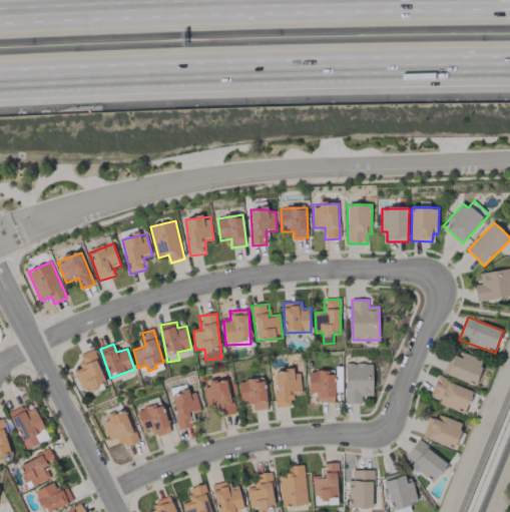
[(79,356),(84,368),(75,372),(83,393),(107,384),(94,351),(79,356)]
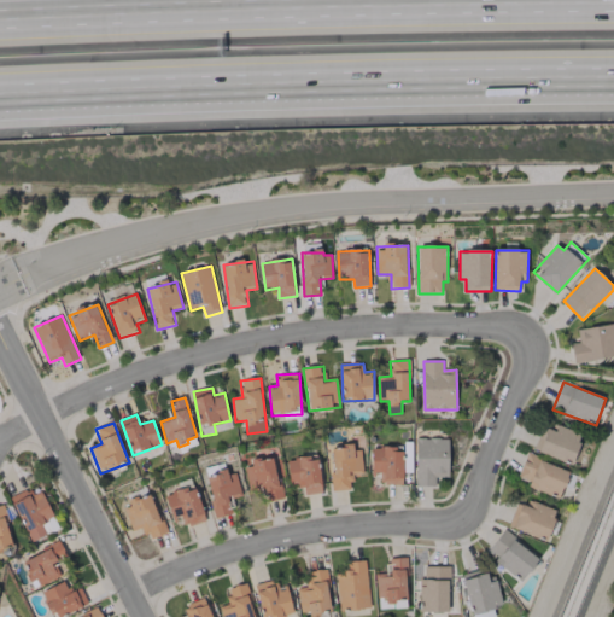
[(554,431),(544,428),(536,450),(573,465),(584,435),(556,425),(554,431)]
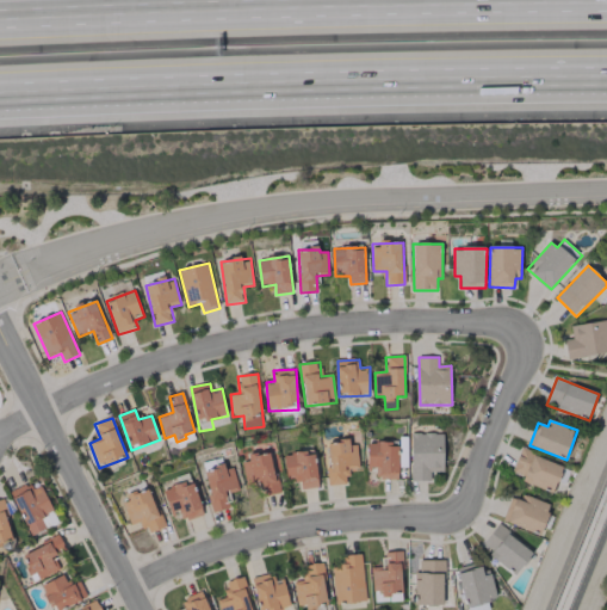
[(432,481),(432,472),(445,473),(445,435),(413,433),(412,481),(432,481)]
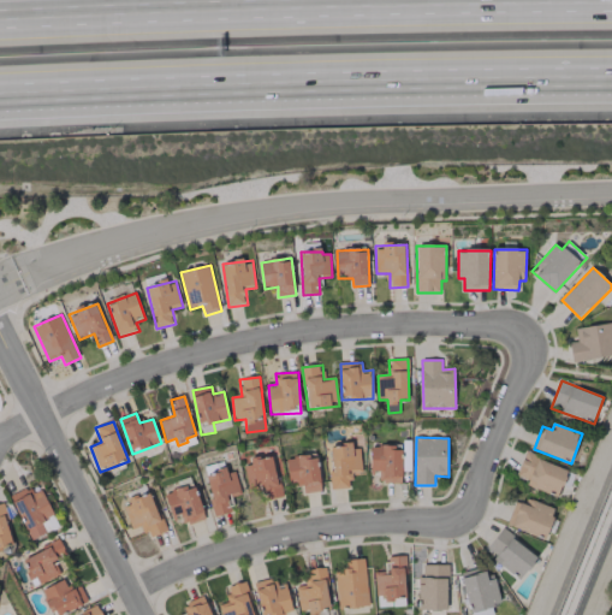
[(363,473),(361,445),(331,447),(333,490),(352,489),(351,473),(363,473)]
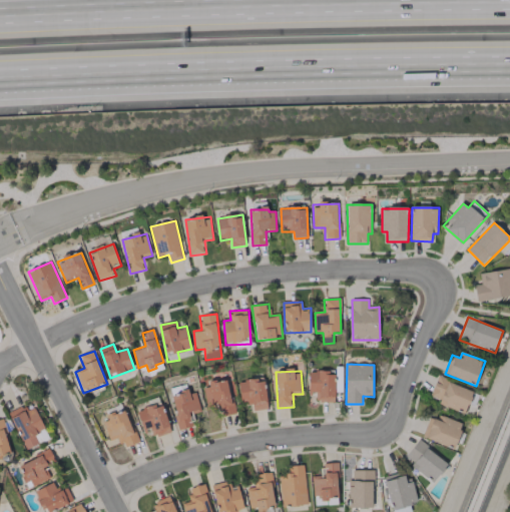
[(311,372),(310,392),(319,392),(318,402),(335,403),(336,373),(311,372)]
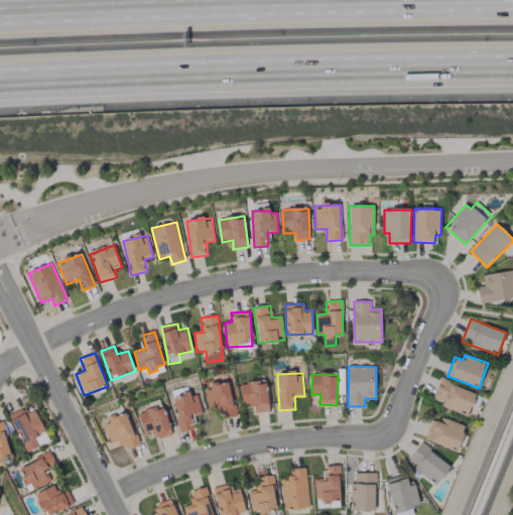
[(477,394),(441,379),(432,400),(468,416),(477,394)]
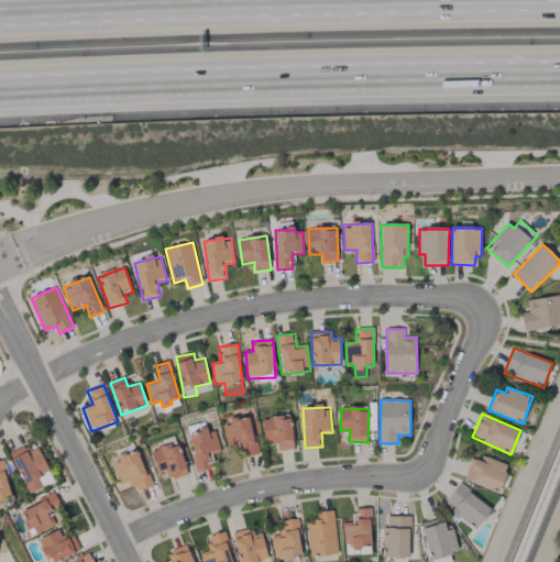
[(294,450),(292,417),(263,419),(265,442),(276,441),(277,451),(294,450)]
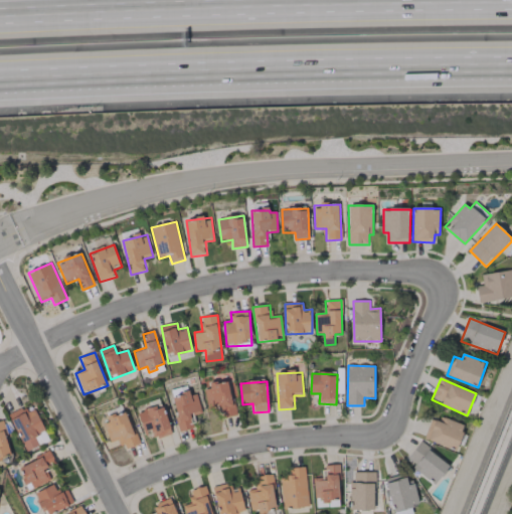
[(208,408),(221,406),(222,418),(235,416),(230,382),(204,386),(208,408)]
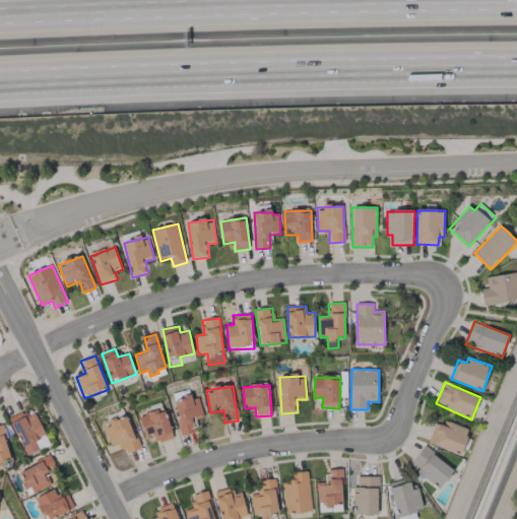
[(204,417),(198,392),(174,398),(183,436),(195,433),(192,420),(204,417)]
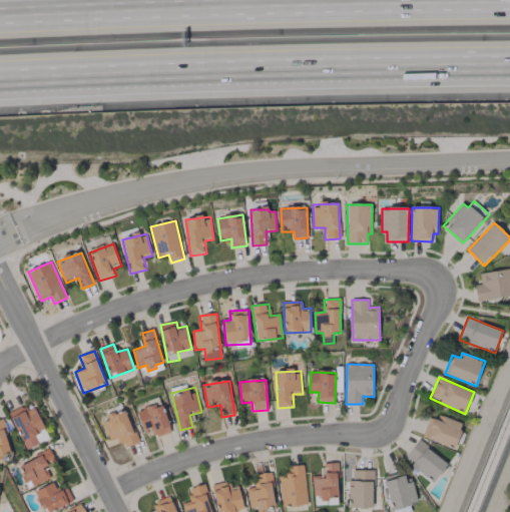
[(171,432),(162,403),(137,411),(144,432),(151,430),(154,437),(171,432)]
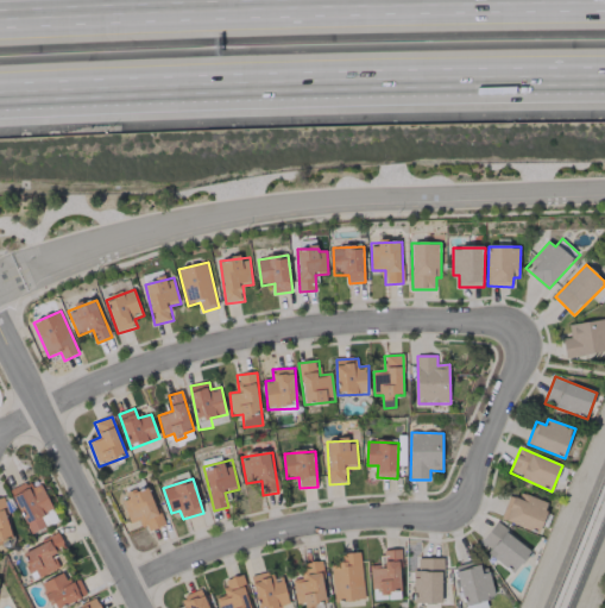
[(11,490),(32,534),(60,521),(42,484),(35,488),(31,481),(11,490)]
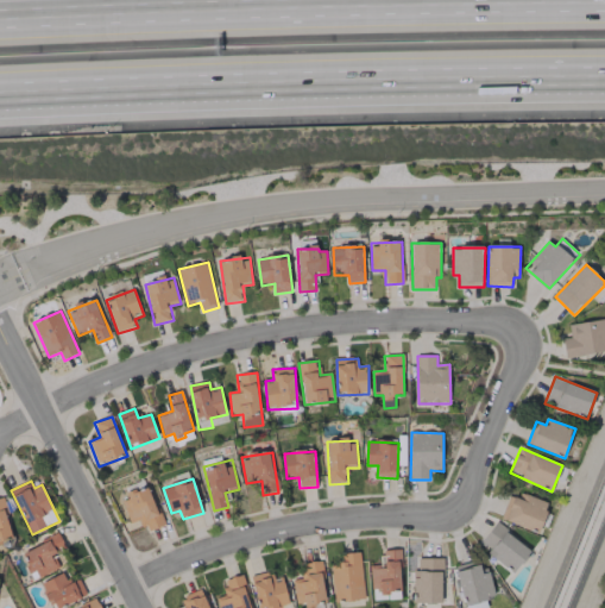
[(164,526),(151,488),(121,499),(131,524),(142,519),(147,533),(164,526)]
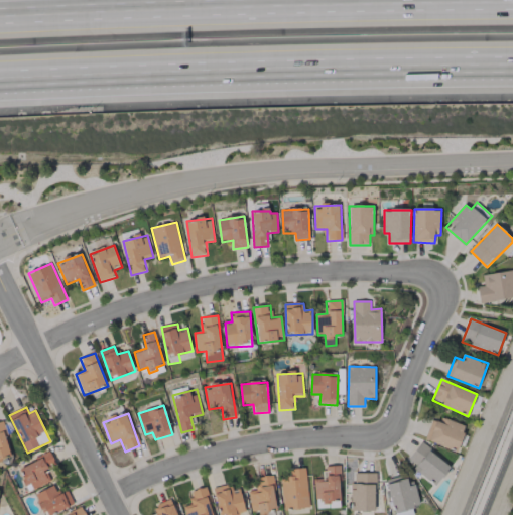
[(467,426),(442,418),(441,422),(432,419),(425,440),(459,452),(467,426)]
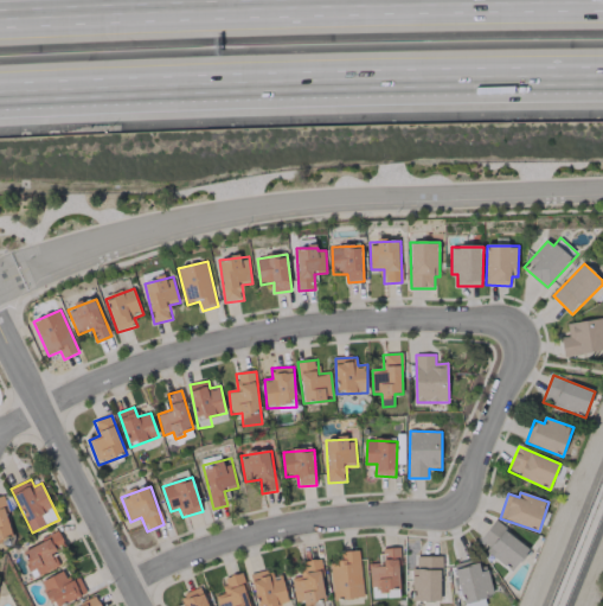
[(0,497),(0,541),(12,540),(6,497),(0,497)]
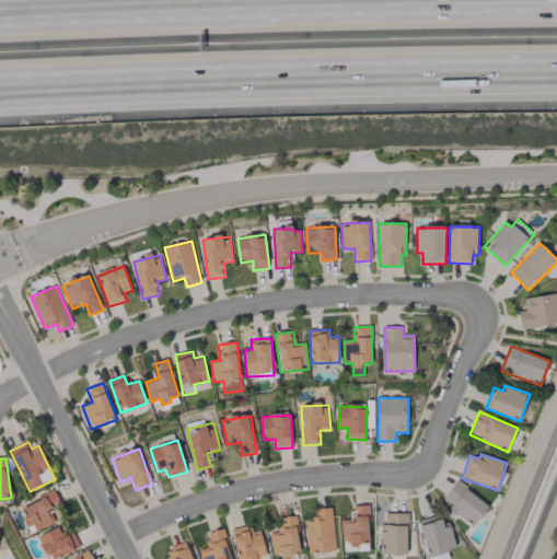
[(449,510),(476,527),(490,504),(456,482),(445,500),(452,504),(449,510)]
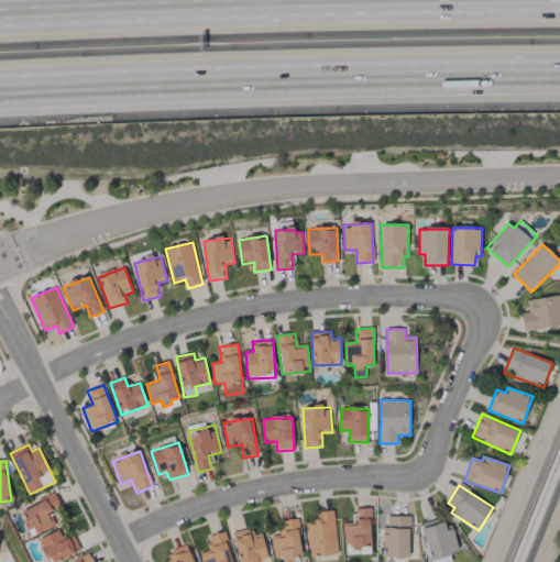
[(37,535),(56,526),(50,514),(62,507),(55,494),(21,510),(30,530),(34,527),(37,535)]
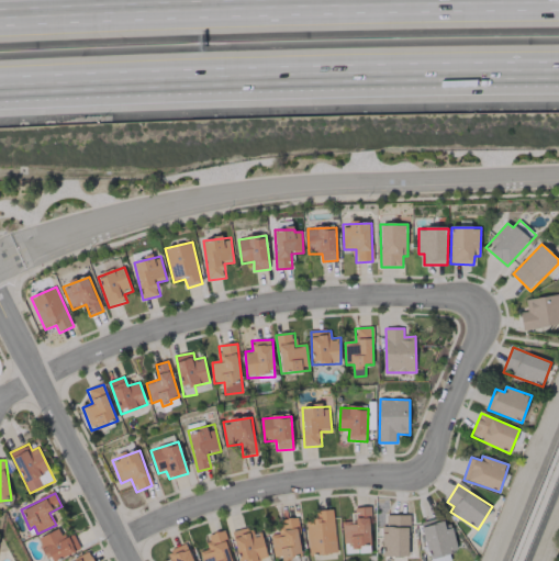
[(343,523),(344,543),(353,543),(353,547),(371,546),(370,507),(356,508),(357,522),(343,523)]
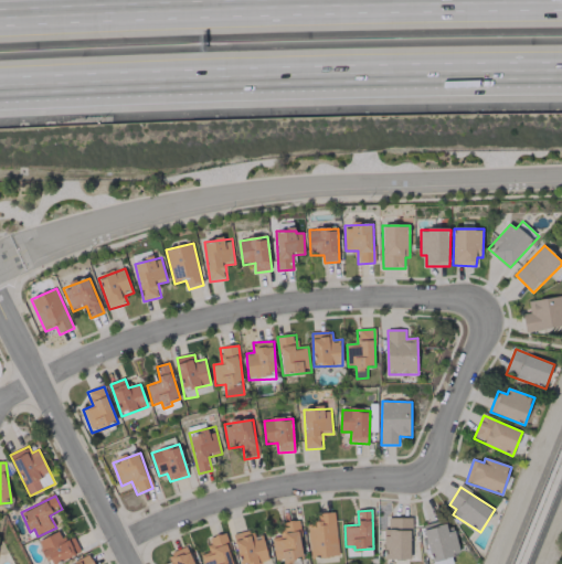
[(313,560),(340,555),(335,512),(320,514),(322,522),(308,524),(313,560)]
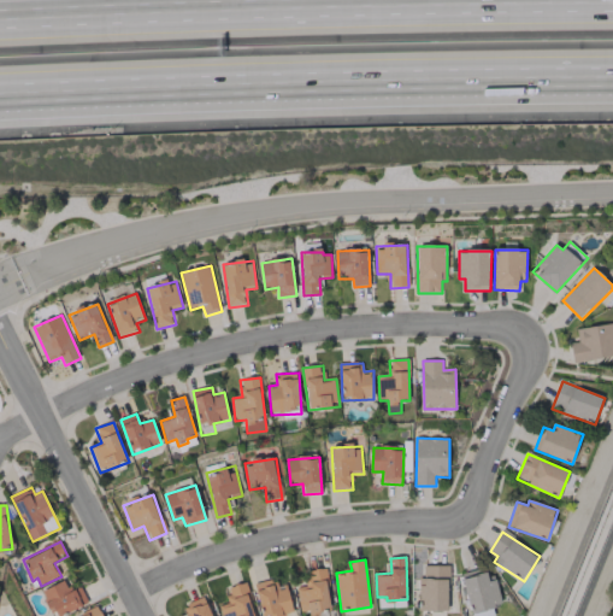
[(420,612),(449,611),(449,565),(424,567),(424,579),(419,579),(420,612)]
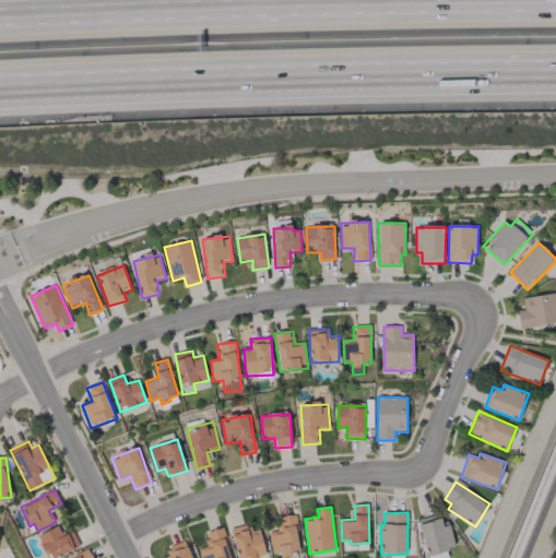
[(302,554),(296,515),(280,518),(282,531),(270,532),(273,557),(302,554)]
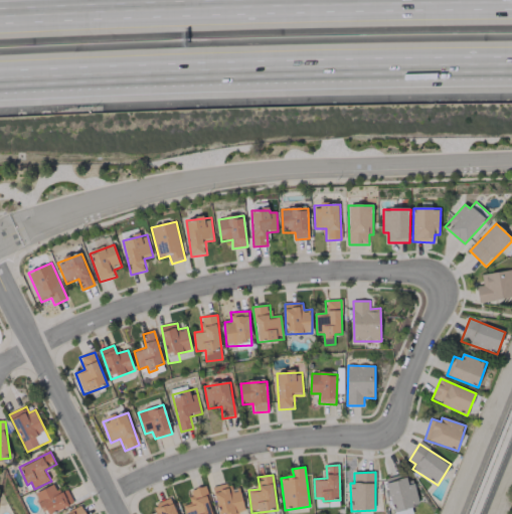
[(386,481),(394,512),(420,505),(414,483),(408,485),(406,475),(386,481)]
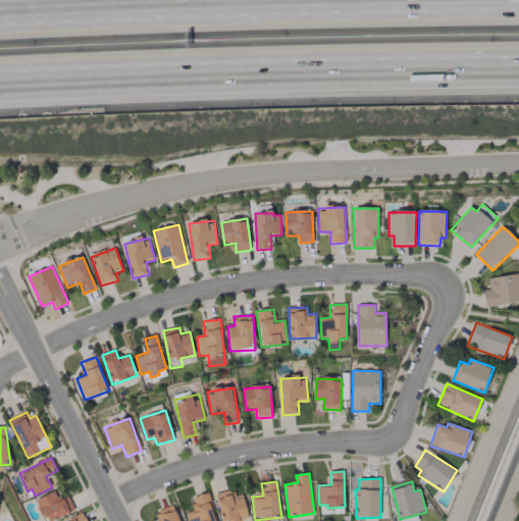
[(215,495),(222,520),(236,520),(249,517),(243,495),(235,497),(232,489),(215,495)]
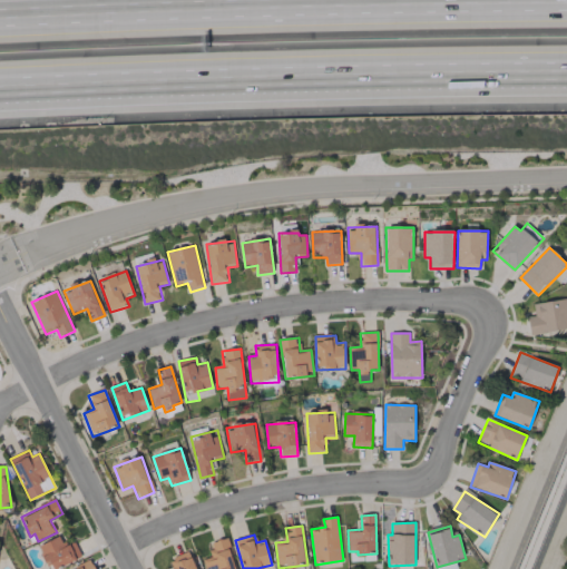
[(40,547),(50,568),(57,568),(82,557),(75,542),(66,547),(61,536),(40,547)]
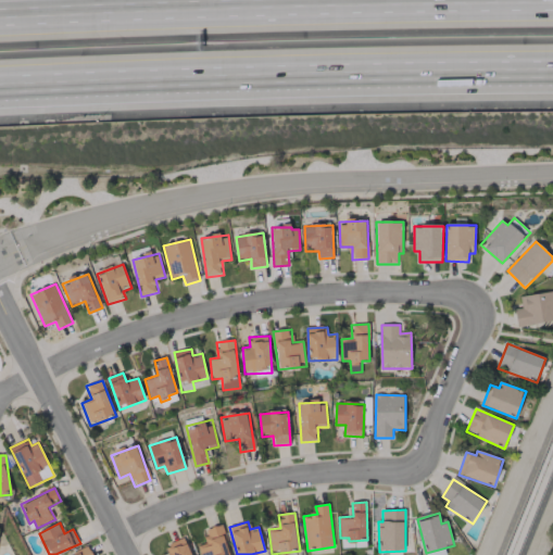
[(230,554),(222,525),(204,530),(209,543),(198,546),(201,554),(230,554)]
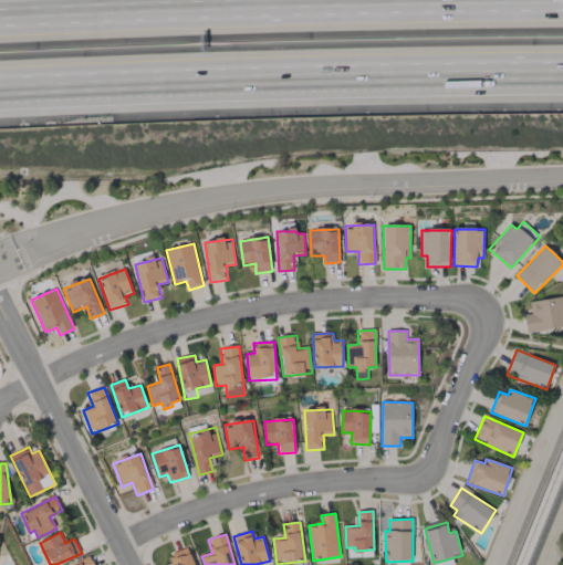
[(195,564),(188,548),(168,556),(171,564),(195,564)]
